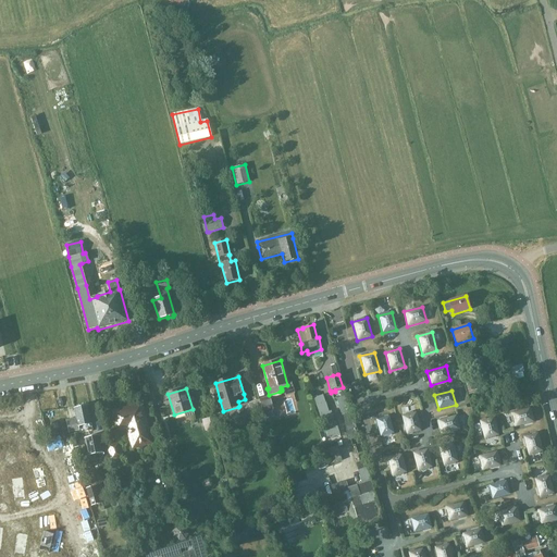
[(321,418),(329,438),(339,435),(334,419),(333,419),(331,411),(329,412),(325,403),(322,395),(313,398),(320,419),(321,418)]
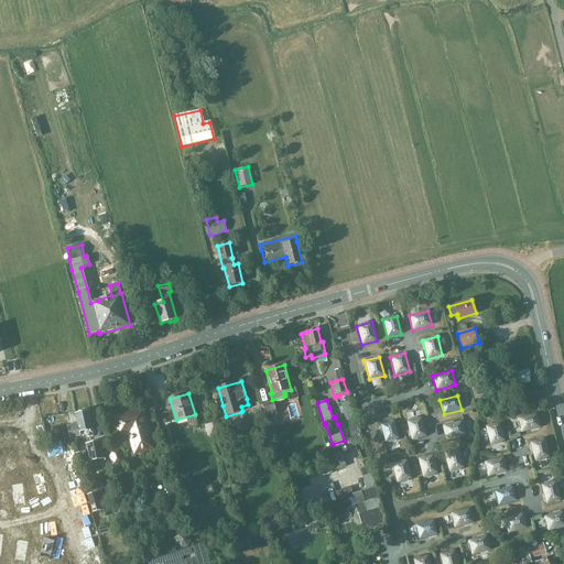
[(355,419),(349,401),(340,404),(346,421),(354,445),(362,443),(356,418),(355,419)]
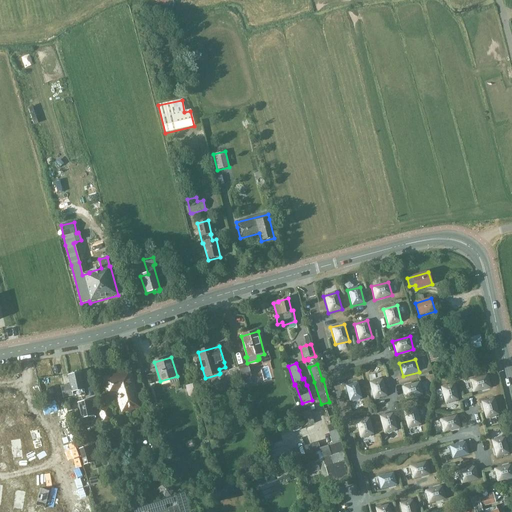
[(248,365),(238,368),(241,378),(251,375),(248,365)]
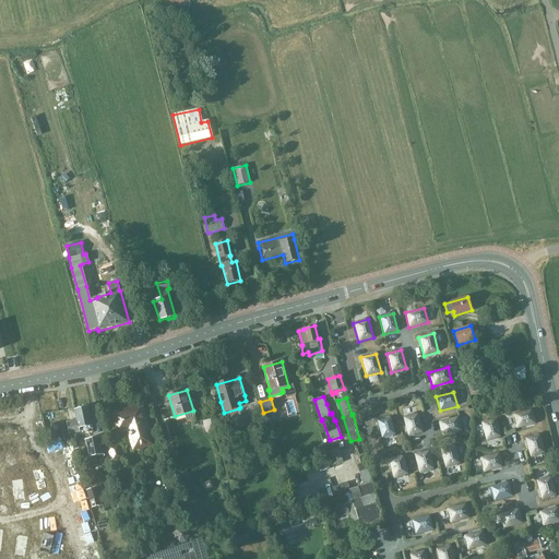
[(263,413),(260,402),(250,404),(253,416),(263,413)]
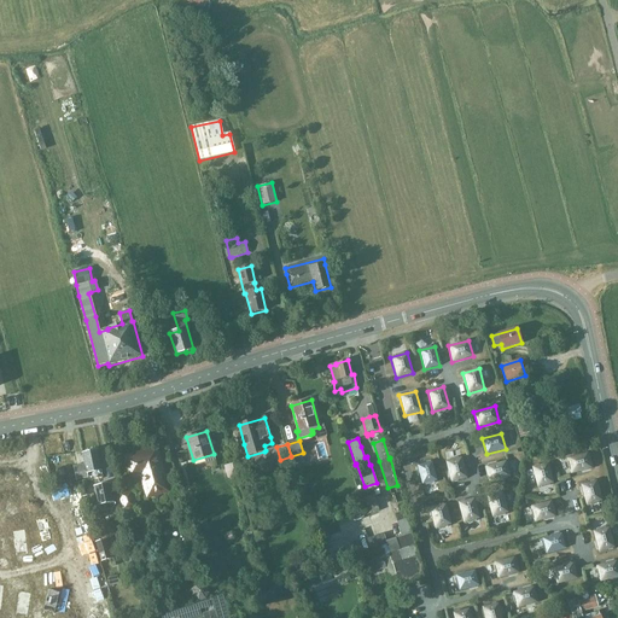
[(143,473),(149,496),(165,491),(155,450),(126,459),(130,477),(134,476),(133,476),(143,473)]
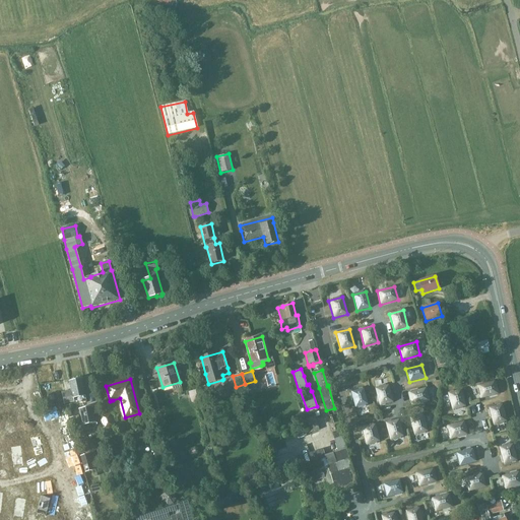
[(69,382),(71,391),(61,393),(64,404),(74,402),(73,398),(85,396),(81,380),(69,382)]
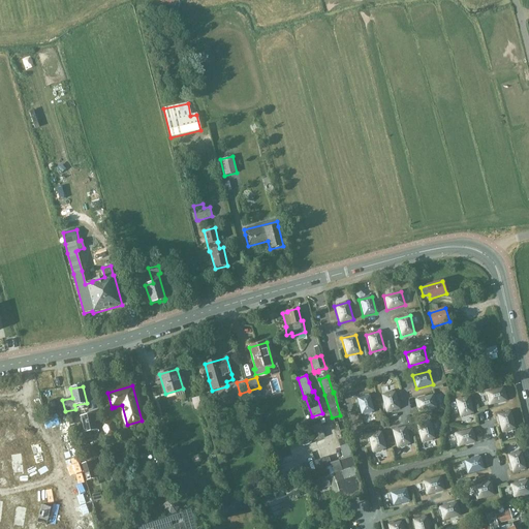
[(503,387),(485,392),(489,406),(506,401),(503,387)]
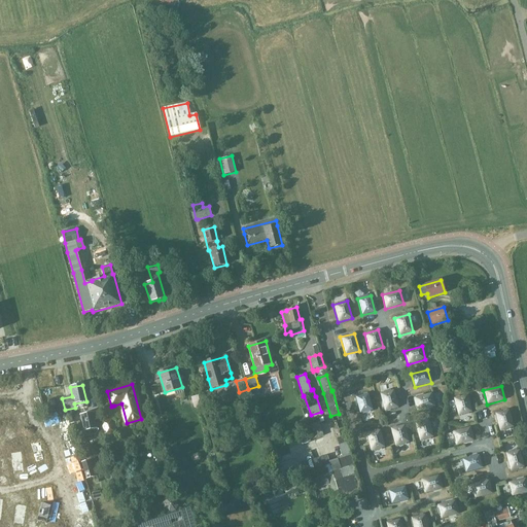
[(252,400),(258,398),(257,394),(256,389),(257,388),(257,387),(248,390),(252,400)]
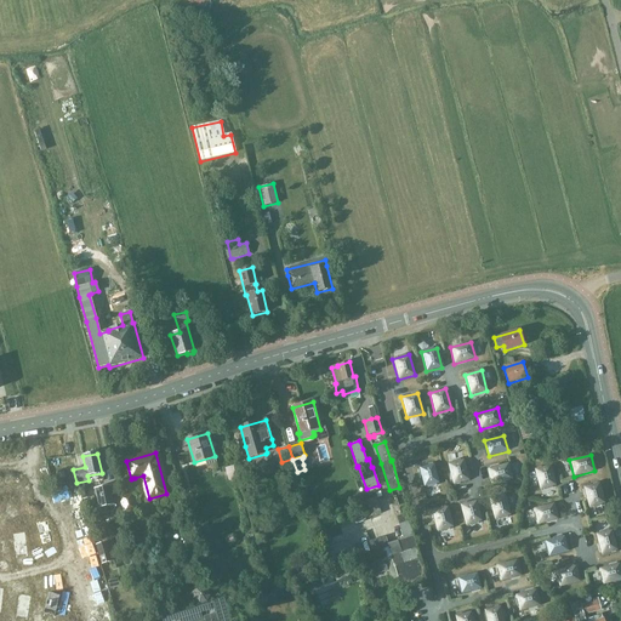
[(289,474),(297,472),(292,460),(285,461),(289,474)]
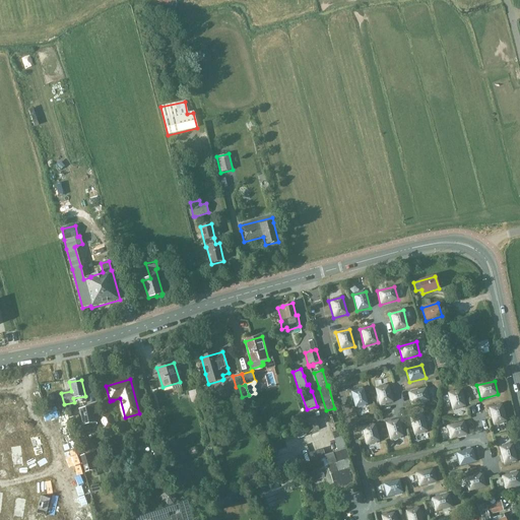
[(388,385),(374,389),(379,406),(393,402),(388,385)]
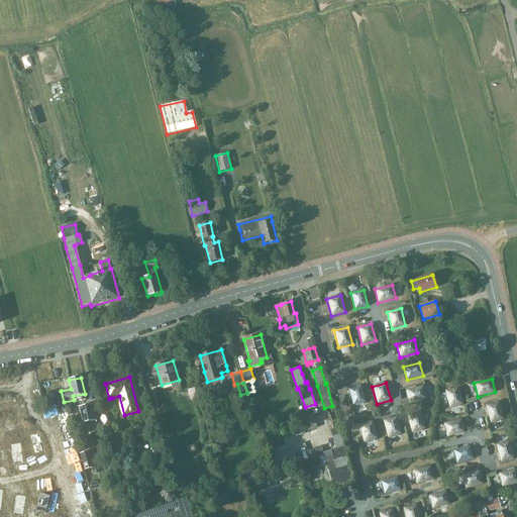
[(360,386),(348,390),(352,406),(365,402),(360,386)]
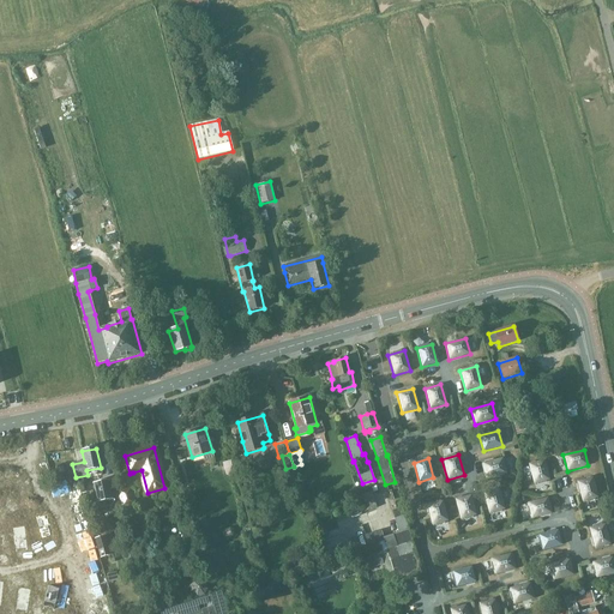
[(503,458),(482,463),(486,480),(507,475),(503,458)]
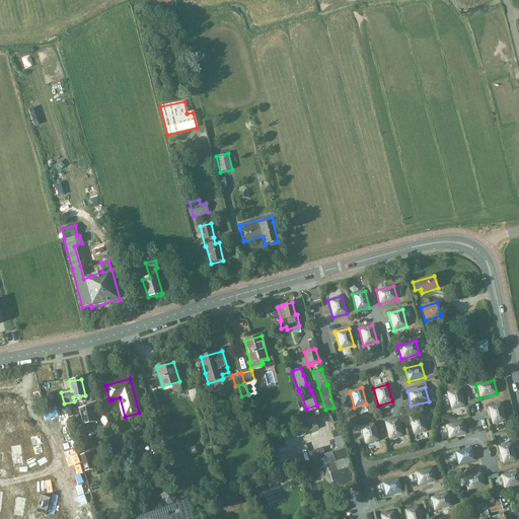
[(460,388),(446,392),(450,410),(464,406),(460,388)]
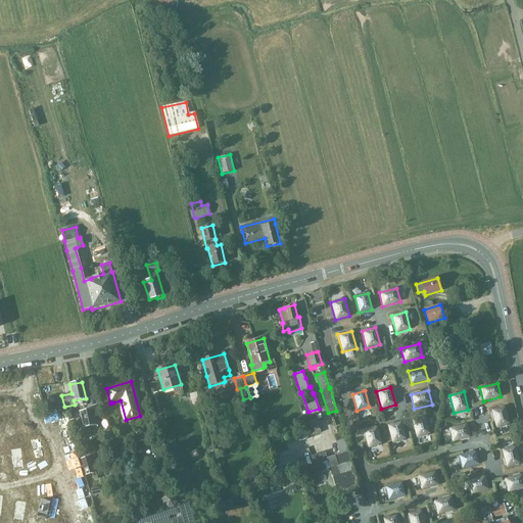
[(189,393),(192,405),(198,403),(195,392),(189,393)]
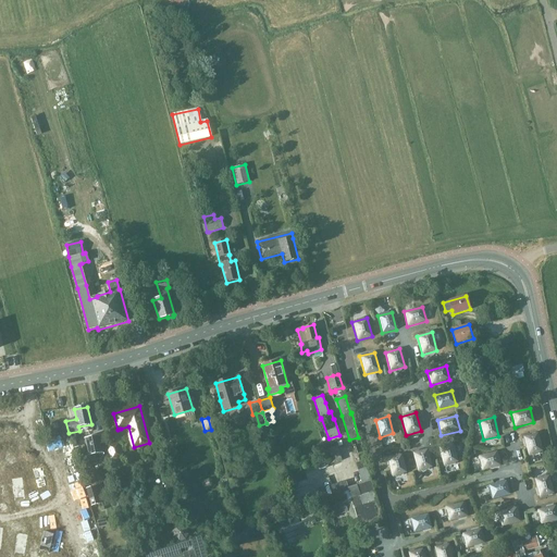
[(20,429),(9,429),(9,448),(20,448),(20,429)]
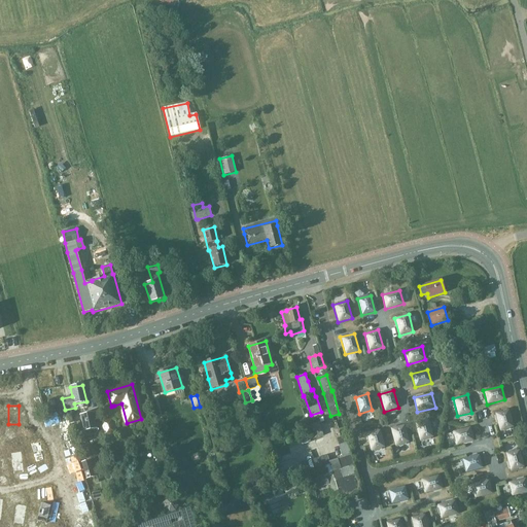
[(150,408),(153,420),(160,418),(156,406),(150,408)]
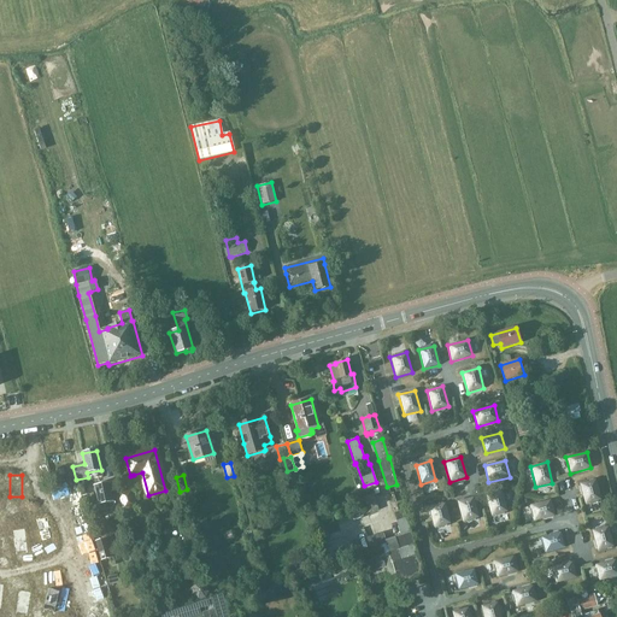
[(595,480),(579,485),(585,505),(601,500),(595,480)]
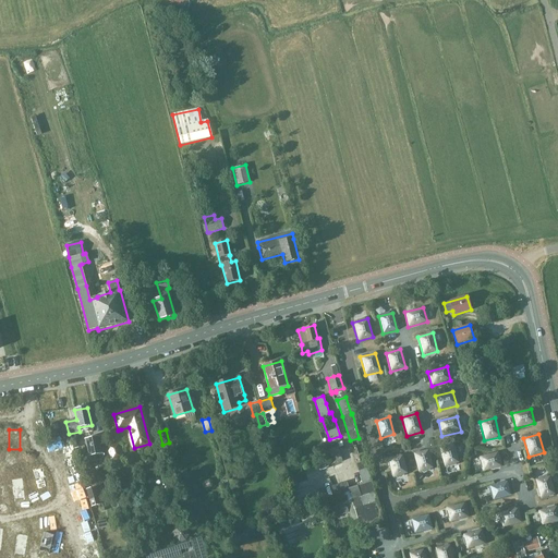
[(81,447),(76,435),(70,437),(73,449),(81,447)]
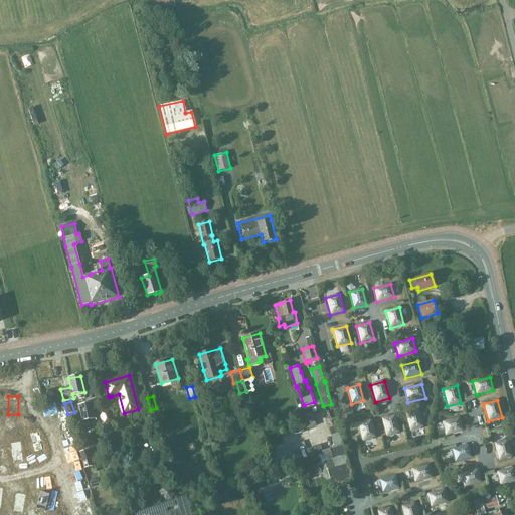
[(92,403),(78,406),(82,427),(96,424),(96,422),(98,422),(96,410),(95,404),(92,404),(92,403)]
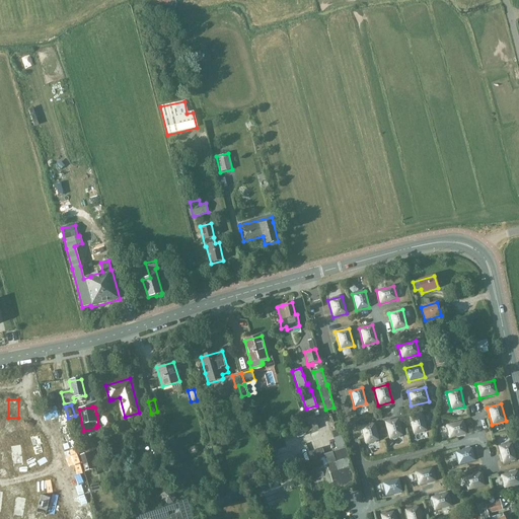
[(101,417),(104,429),(114,426),(110,414),(101,417)]
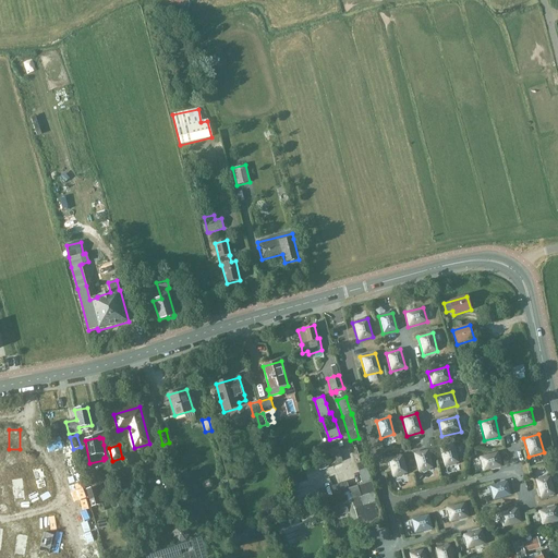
[(453,445),(438,448),(444,468),(459,463),(453,445)]
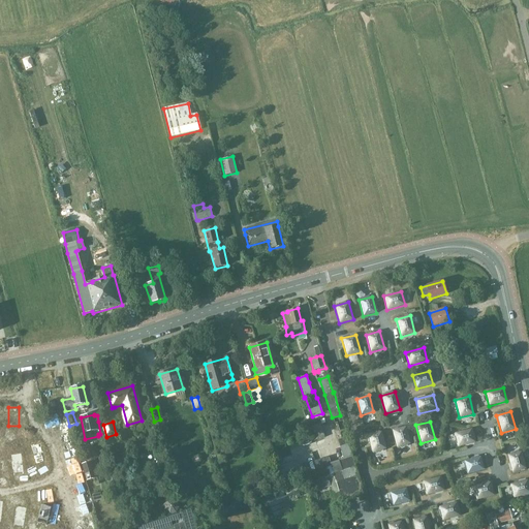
[(319,424),(310,427),(314,437),(316,442),(324,439),(319,424)]
